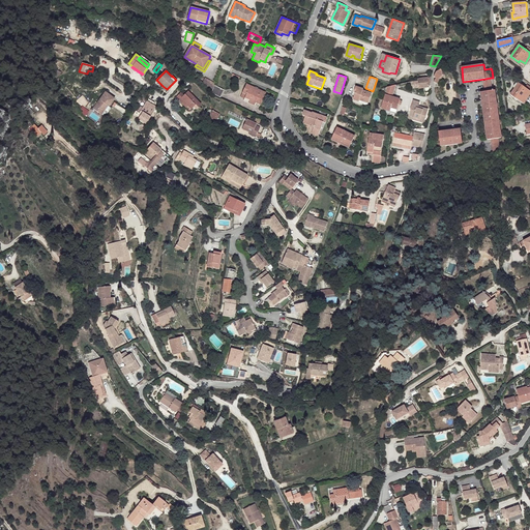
[(215,84),(205,78),(205,79),(204,81),(202,83),(206,85),(212,90),(215,84)]
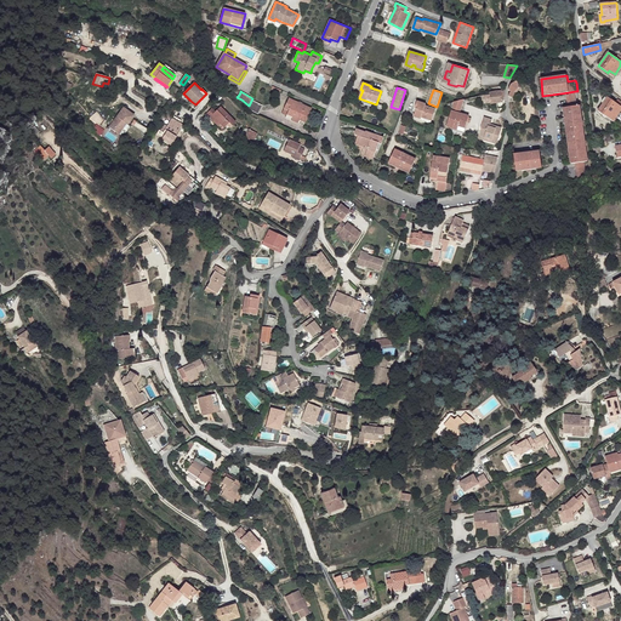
[(502,101),(505,100),(503,91),(490,93),(491,103),(503,102),(502,101)]
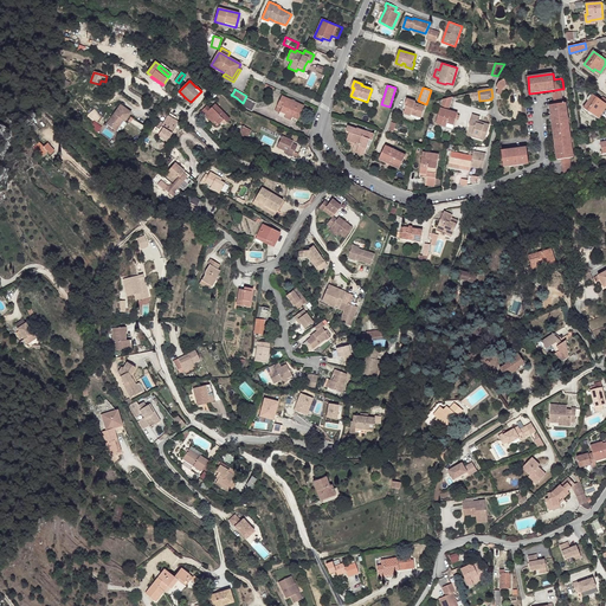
[(573,158),(566,103),(563,104),(561,91),(553,92),(554,105),(549,105),(558,160),(561,159),(563,175),(572,174),(571,158),(573,158)]
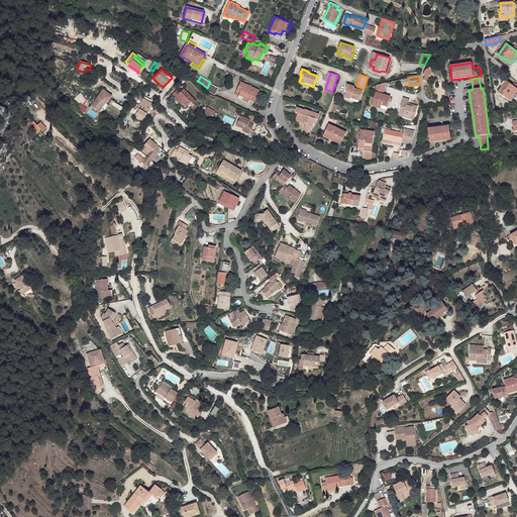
[(516,84),(515,83),(512,86),(506,81),(498,92),(506,98),(507,96),(512,99),(516,91),(516,84)]
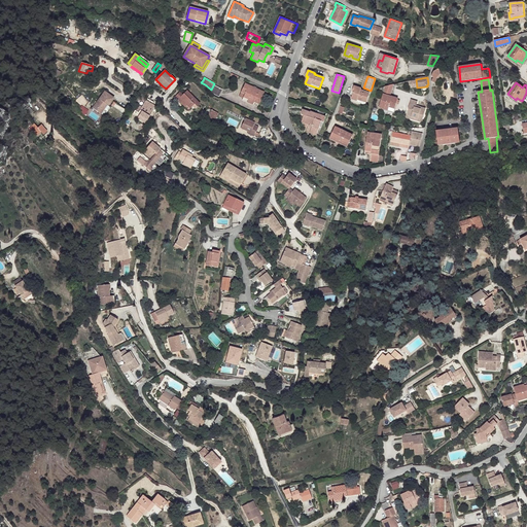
[(265,93),(245,83),(241,92),(245,94),(243,97),(259,104),(265,93)]
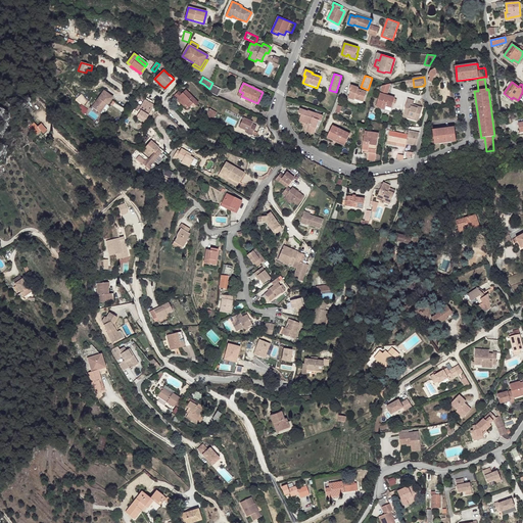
[(222,89),(211,84),(208,92),(218,96),(222,89)]
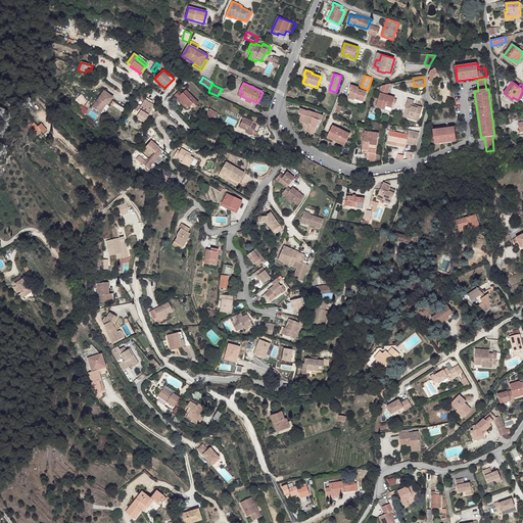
[(387,95),(391,84),(383,86),(376,106),(391,111),(393,102),(394,99),(395,98),(387,95)]
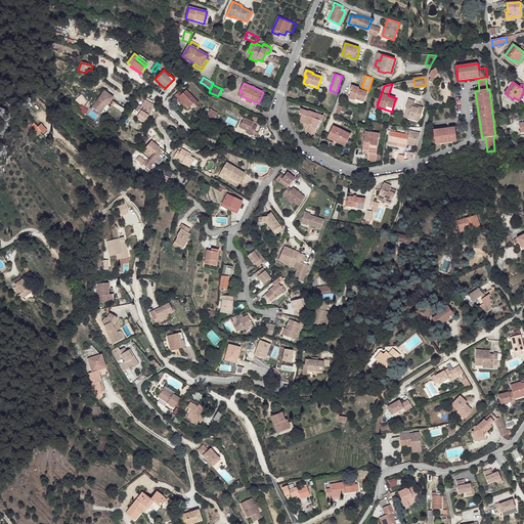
[(367,92),(359,89),(359,88),(352,86),(350,92),(352,92),(349,98),(355,100),(355,99),(364,102),(367,92)]
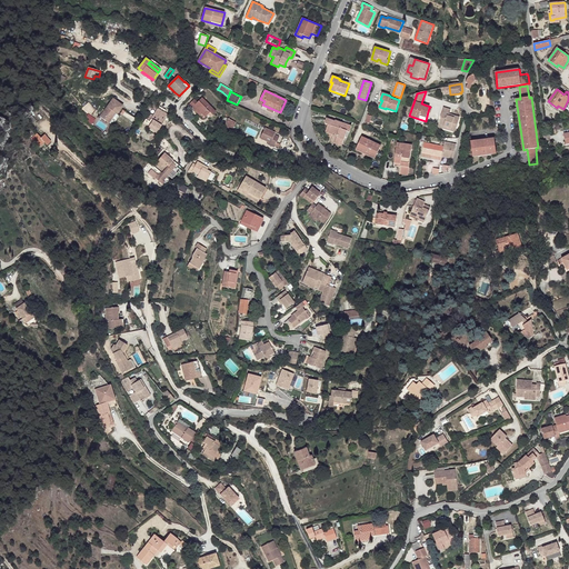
[(216,112),(202,98),(198,102),(195,99),(189,105),(198,115),(200,112),(202,115),(206,118),(208,115),(210,112),(212,116),(216,112)]
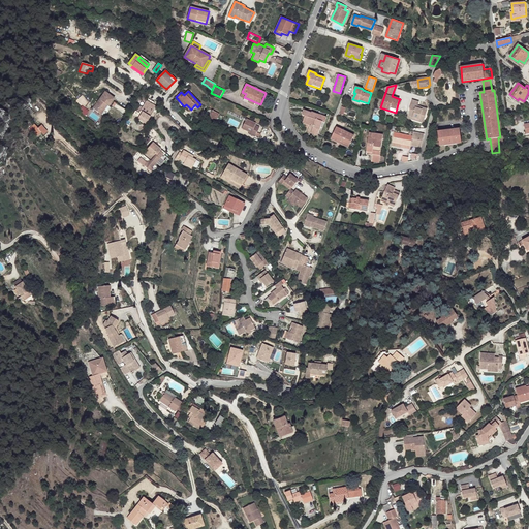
[(115,98),(105,92),(99,99),(93,109),(101,115),(107,105),(109,105),(115,98)]
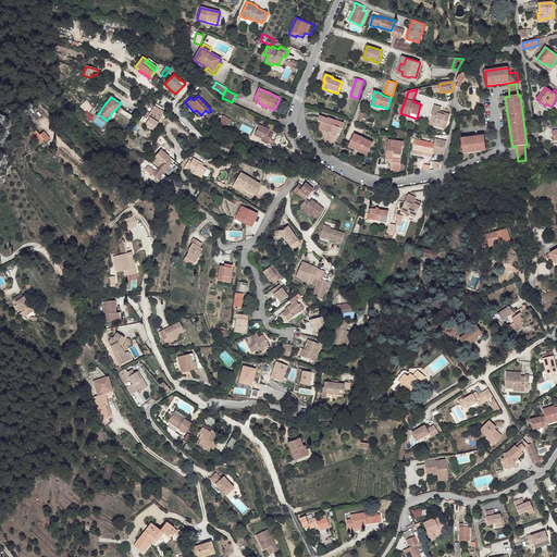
[(257,102),(259,99),(255,97),(252,102),(262,107),(261,109),(268,111),(269,108),(257,102)]
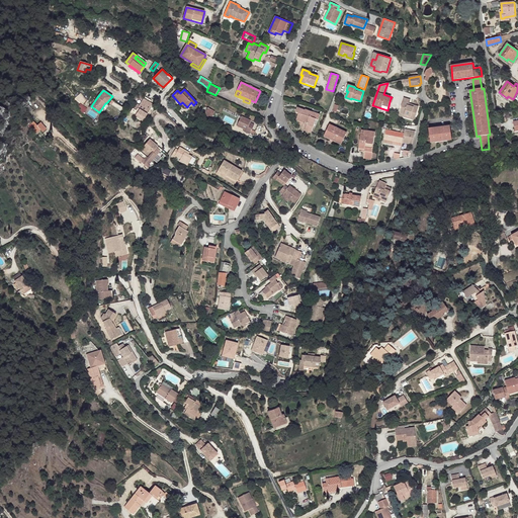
[(151,100),(145,96),(140,105),(136,103),(131,112),(136,115),(135,116),(143,121),(148,114),(147,113),(151,107),(148,105),(150,102),(151,100)]
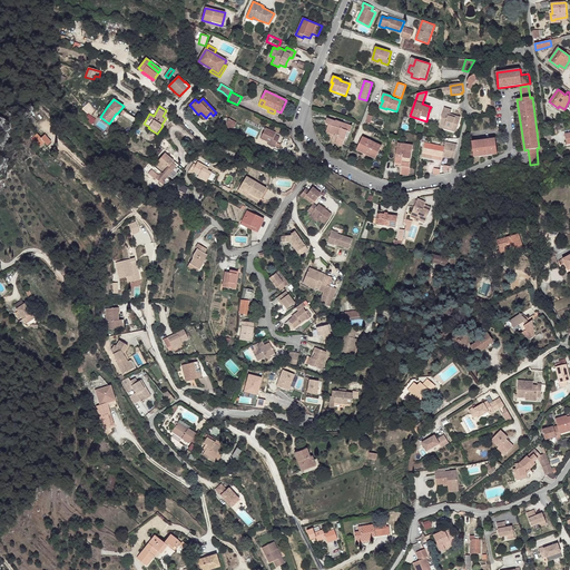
[(451,114),(452,110),(444,108),(441,118),(442,118),(440,125),(451,128),(451,130),(455,133),(460,117),(451,114)]
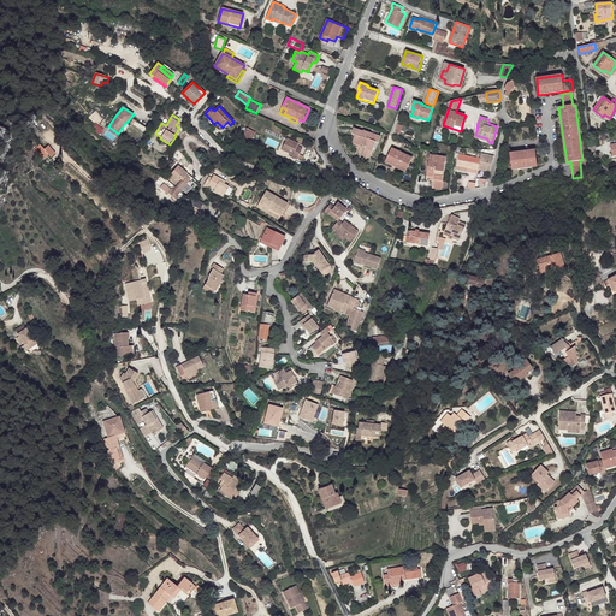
[(40,130),(35,124),(29,129),(35,135),(40,130)]
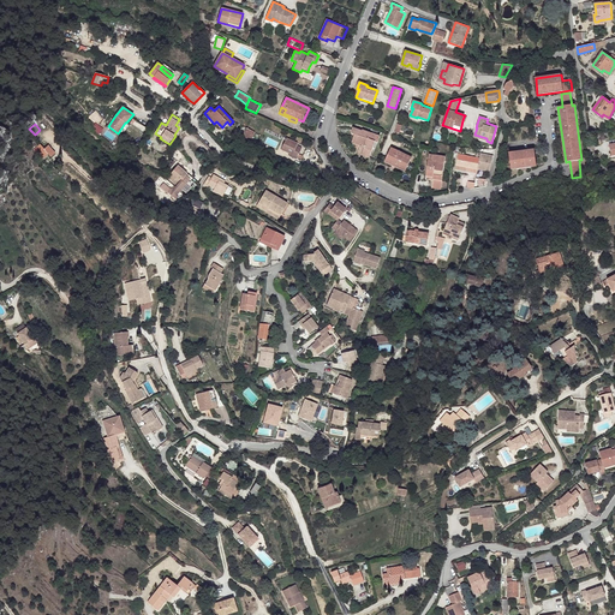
[(255,132),(246,129),(242,139),(249,143),(255,132)]
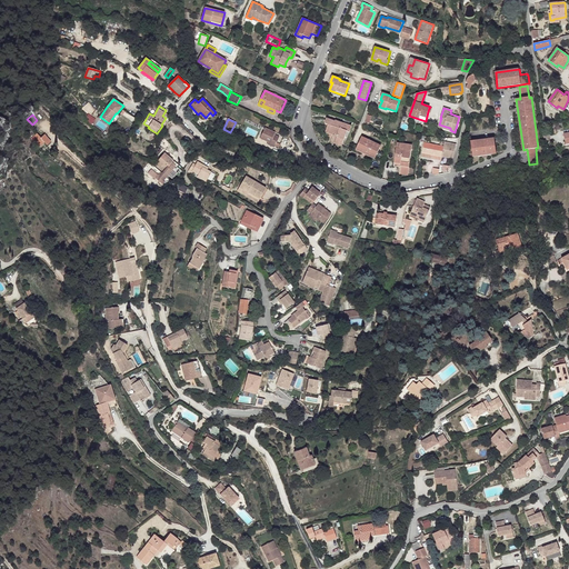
[(351,127),(336,121),(335,121),(327,119),(326,123),(328,125),(326,131),(333,135),(333,133),(338,135),(336,141),(342,143),(347,131),(349,132),(351,127)]
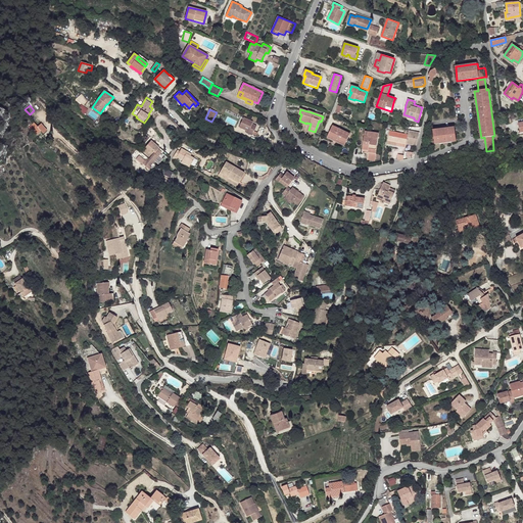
[(253,122),(243,117),(239,128),(246,131),(248,132),(247,134),(252,136),(256,126),(252,124),(253,122)]
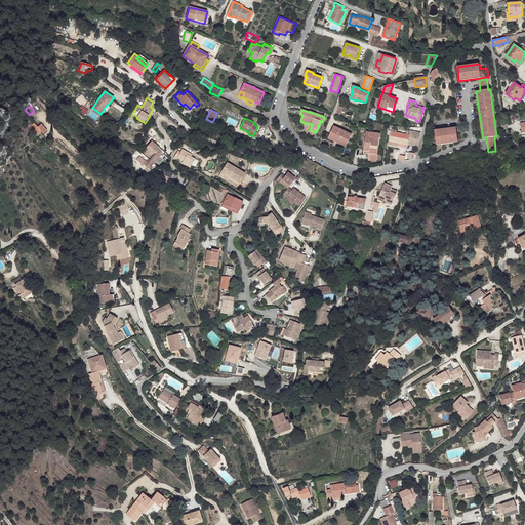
[(38,127),(35,123),(29,127),(36,135),(41,131),(44,128),(41,124),(38,127)]
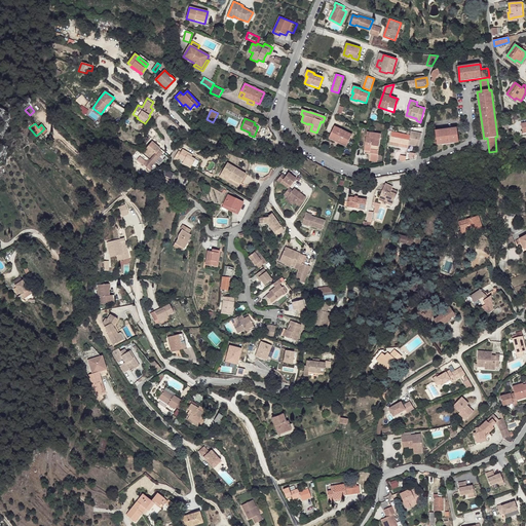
[(352,135),(335,126),(329,139),(336,142),(337,139),(339,140),(338,142),(347,146),(352,135)]
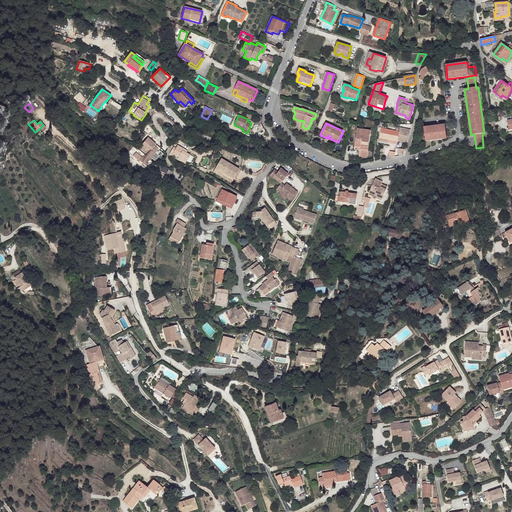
[(445,125),(424,127),(426,141),(434,140),(439,139),(447,138),(445,125)]
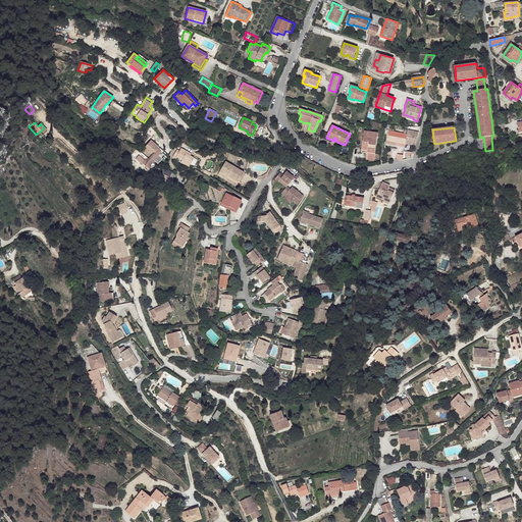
[(407,135),(388,131),(387,140),(406,144),(407,135)]
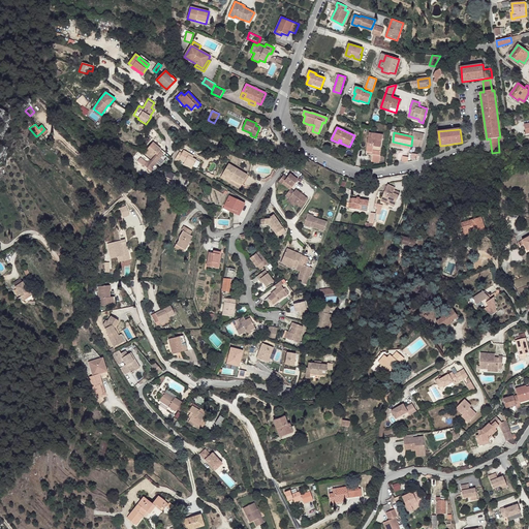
[(424,134),(413,132),(412,136),(411,146),(422,148),(424,134)]
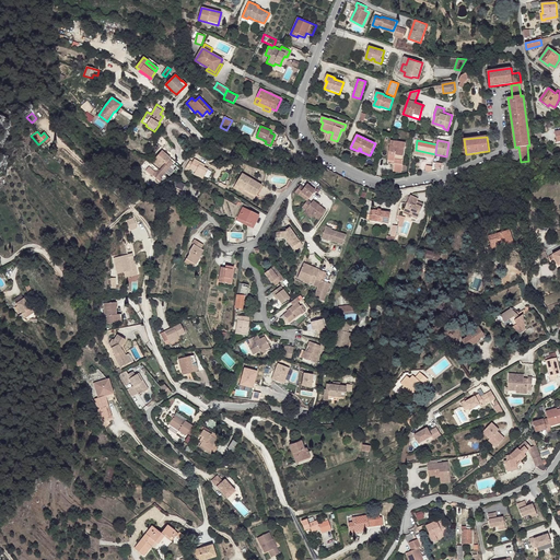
[(406,143),(391,141),(388,160),(395,161),(394,163),(403,164),(406,143)]
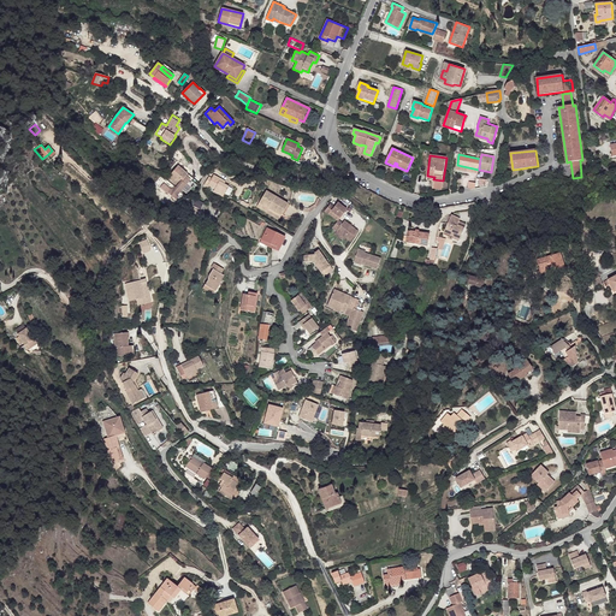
[(188,173),(178,166),(170,176),(179,183),(177,185),(183,190),(190,179),(185,176),(188,173)]
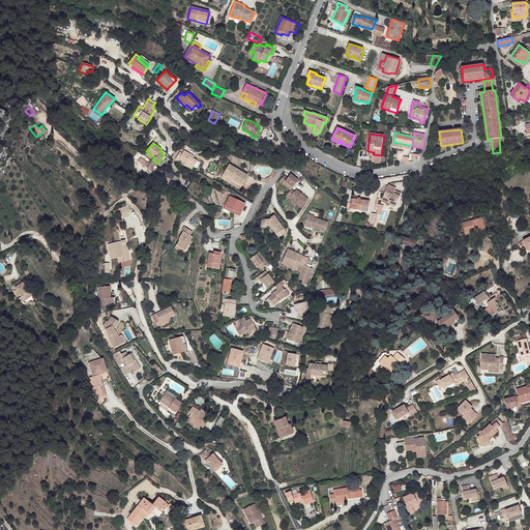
[(193,155),(183,150),(179,159),(185,163),(184,165),(193,169),(197,160),(194,158),(192,157),(193,155)]
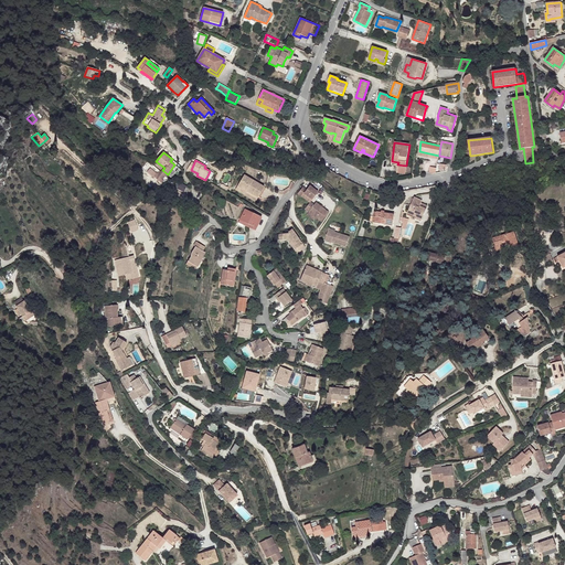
[(164,168),(156,161),(153,163),(162,171),(162,170),(164,168)]
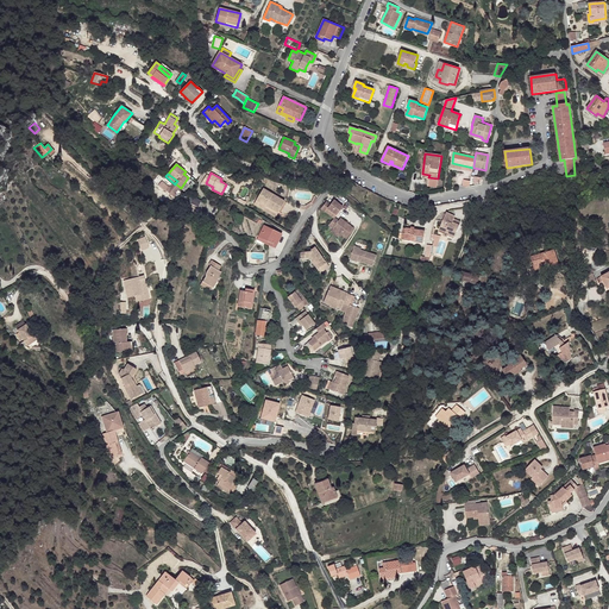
[(438,179),(428,177),(427,186),(437,187),(438,179)]
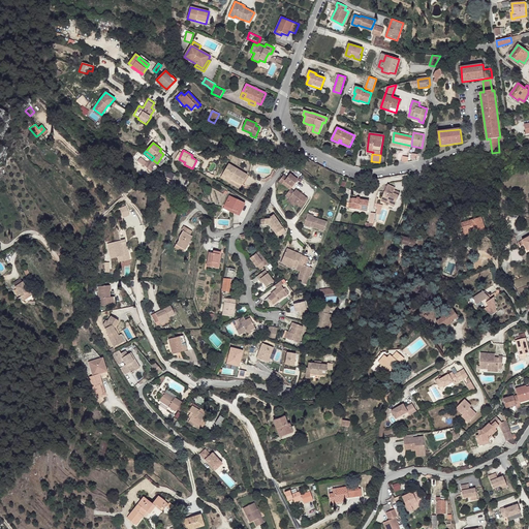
[(157,163),(152,159),(152,160),(147,165),(152,168),(157,163)]
